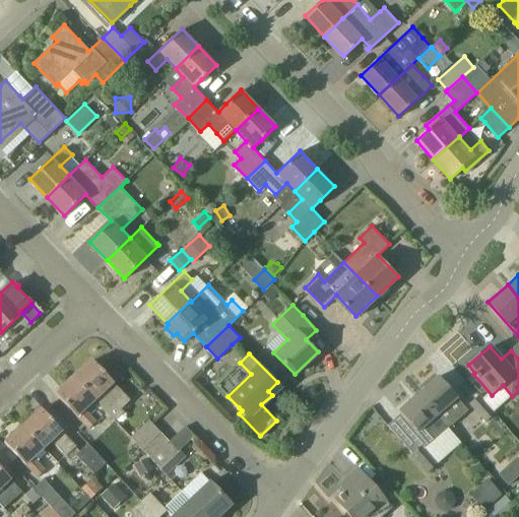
[(124,411),(121,408),(131,399),(92,359),(74,376),(96,400),(96,399),(116,419),(124,411)]
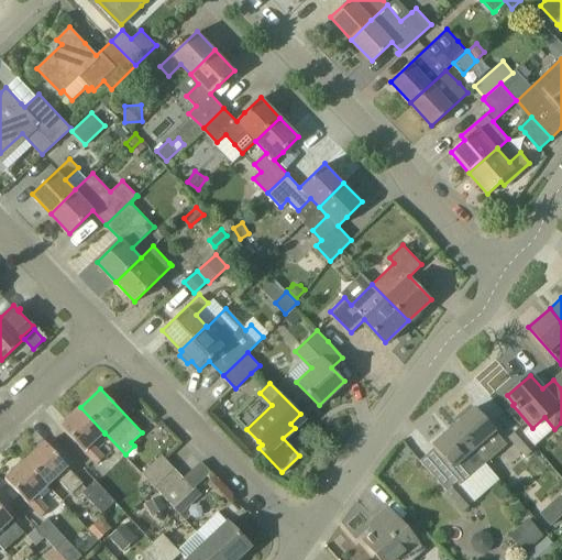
[(507,443),(489,423),(475,406),(453,426),(486,463),(486,462),(507,443)]
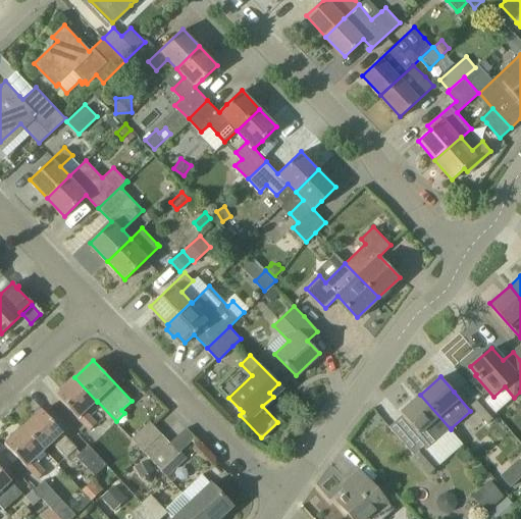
[(87,411),(97,402),(74,377),(56,395),(90,430),(98,422),(87,411)]
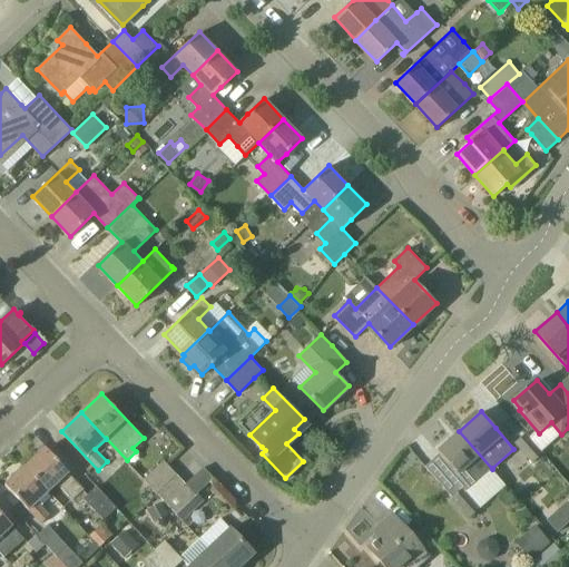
[(438,450),(470,487),(492,469),(459,431),(438,450)]
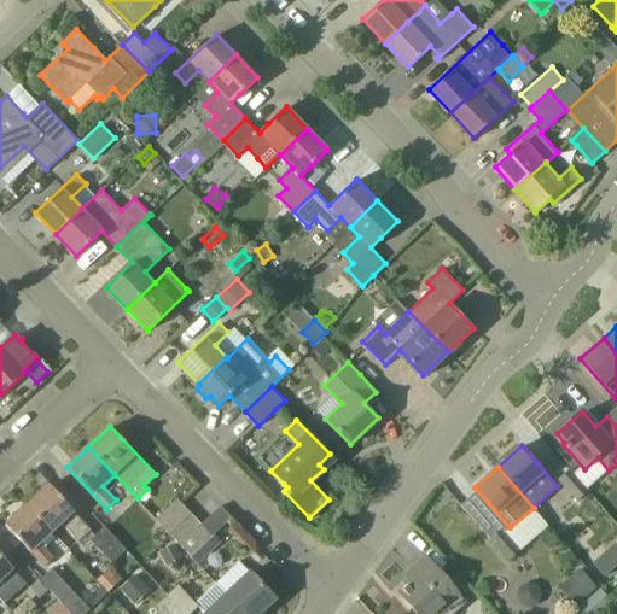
[(558,479),(578,501),(589,490),(570,468),(558,479)]
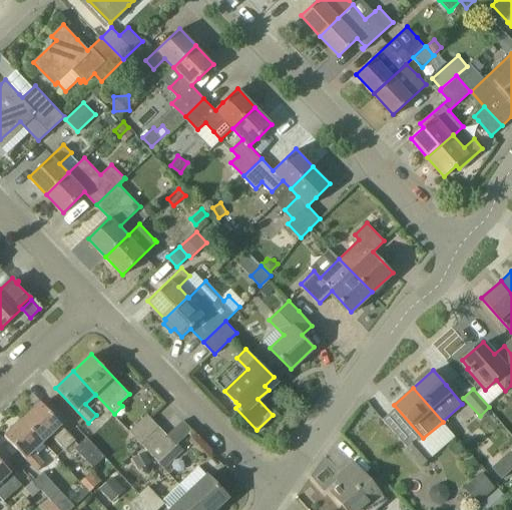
[(52,434),(65,448),(75,439),(54,416),(41,402),(22,419),(44,442),(52,434)]
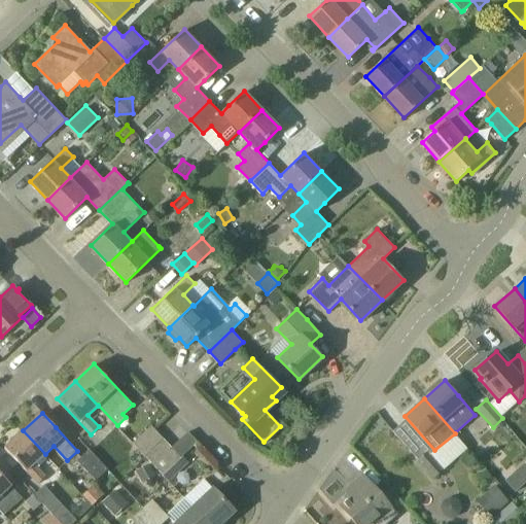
[(133,442),(145,455),(149,451),(164,438),(151,424),(133,442)]
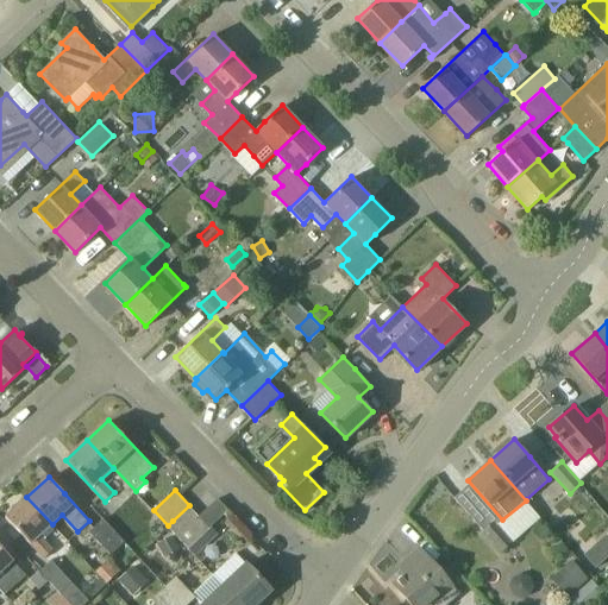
[(41,535),(52,524),(26,497),(6,516),(44,558),(55,549),(41,535)]
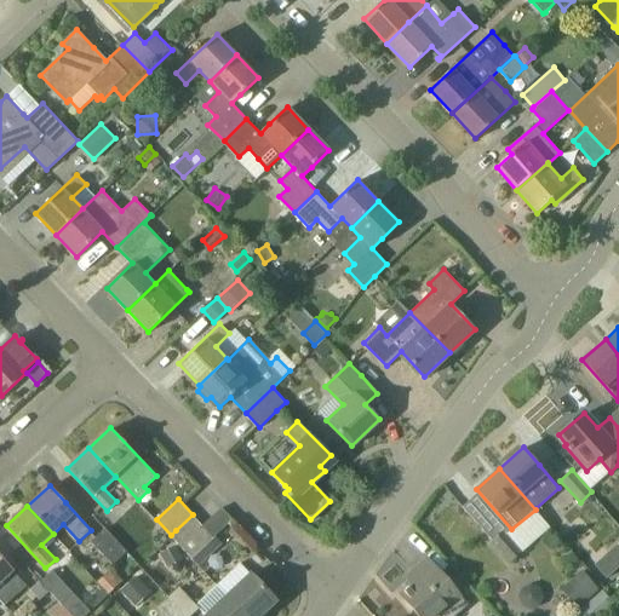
[(193,514),(176,530),(196,553),(233,518),(222,506),(202,524),(193,514)]
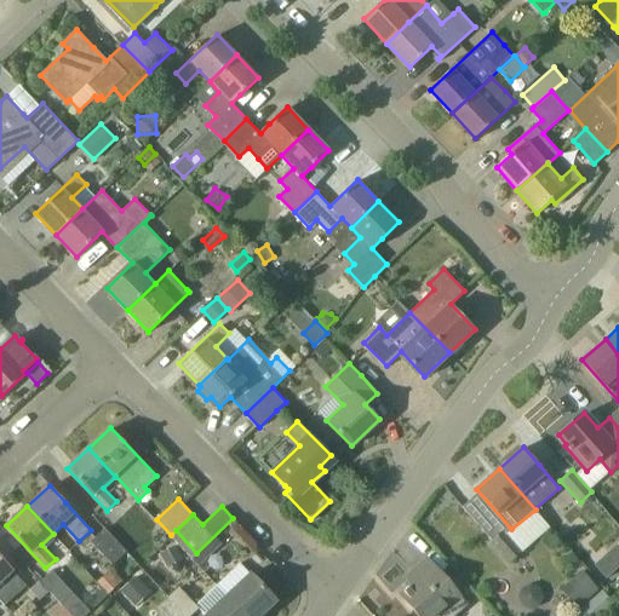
[(96,536),(91,541),(113,564),(127,551),(105,527),(96,536)]
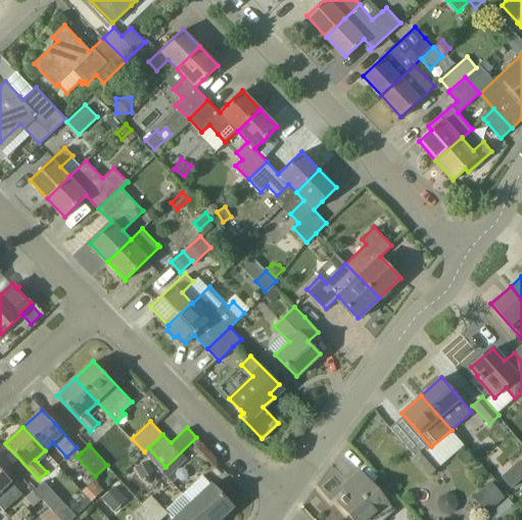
[(425,446),(415,456),(431,474),(441,465),(428,450),(425,446)]
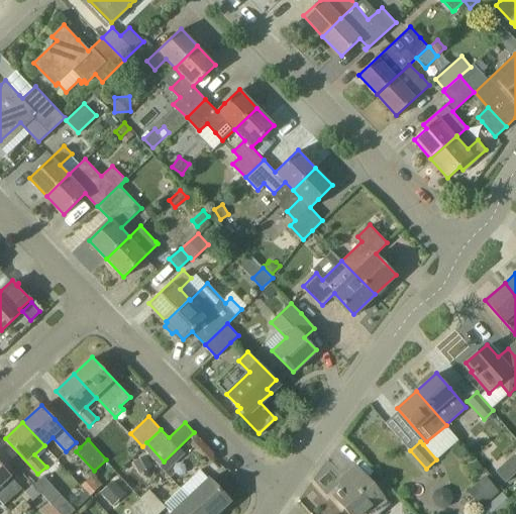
[(505,461),(515,473),(515,452),(505,461)]
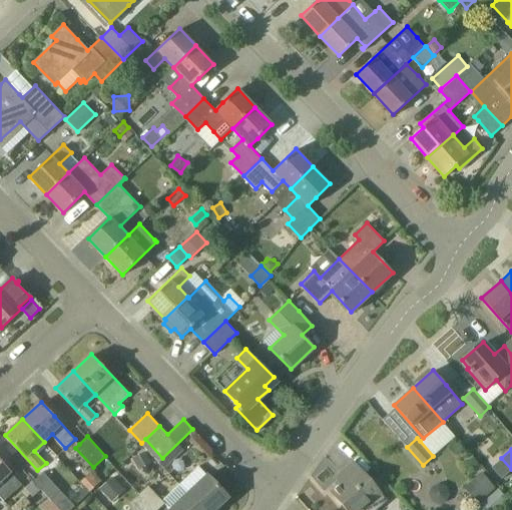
[(145,451),(133,458),(139,469),(152,462),(145,451)]
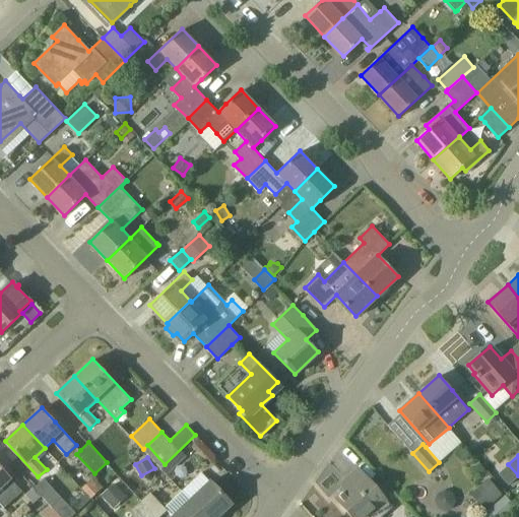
[(15,499),(23,491),(0,465),(0,490),(4,487),(15,499)]
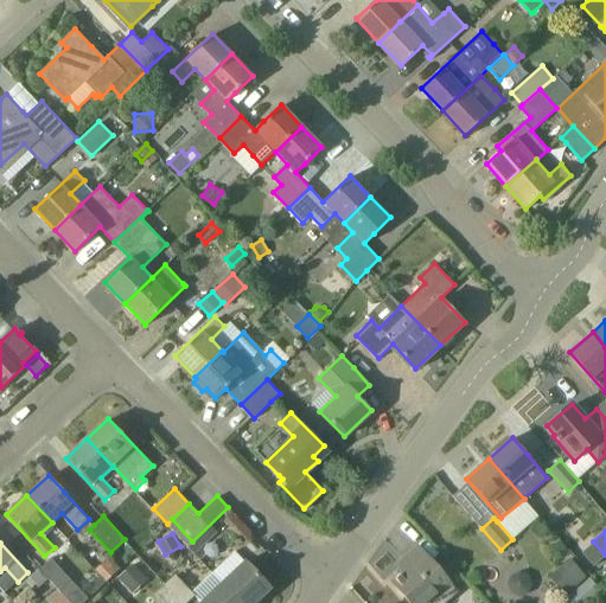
[(444,602),(459,590),(434,563),(419,545),(397,564),(404,571),(393,582),(412,602),(444,602)]
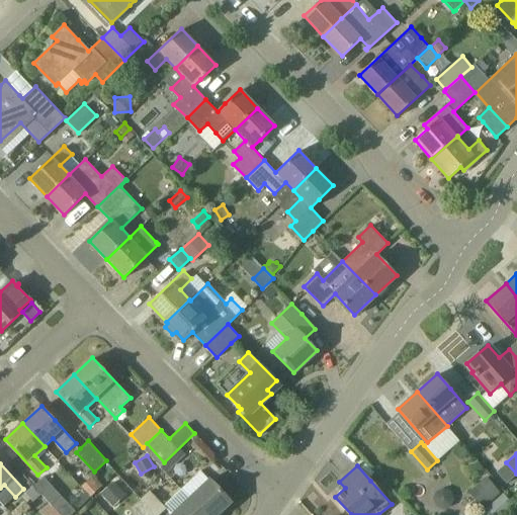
[(181,488),(206,514),(217,514),(232,502),(200,469),(181,488)]
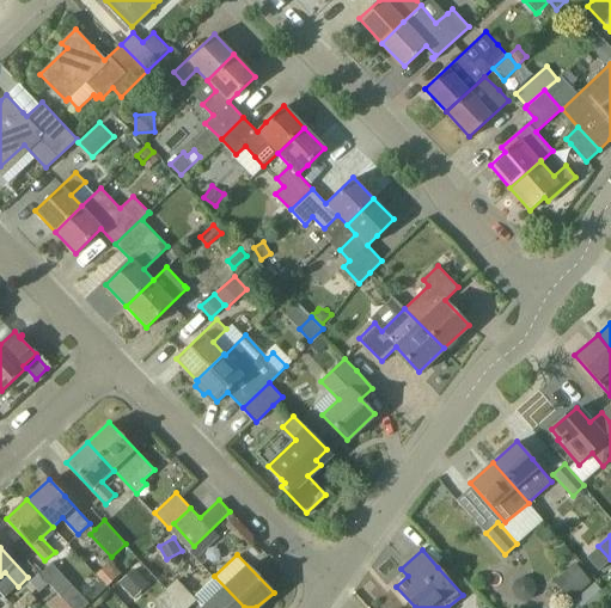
[(270,581),(277,575),(280,572),(266,558),(254,570),(268,584),(269,583),(269,582),(270,581)]
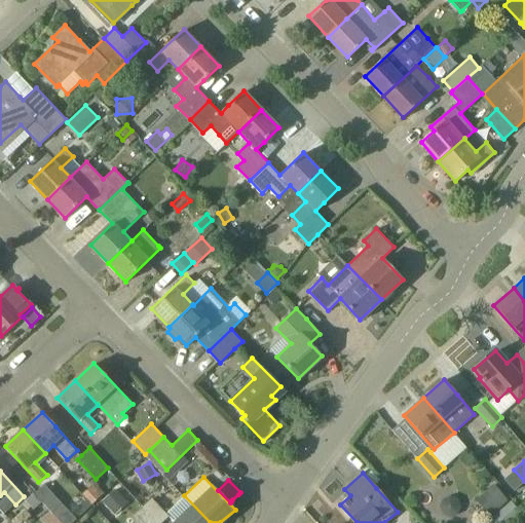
[(96,482),(83,493),(92,503),(105,492),(96,482)]
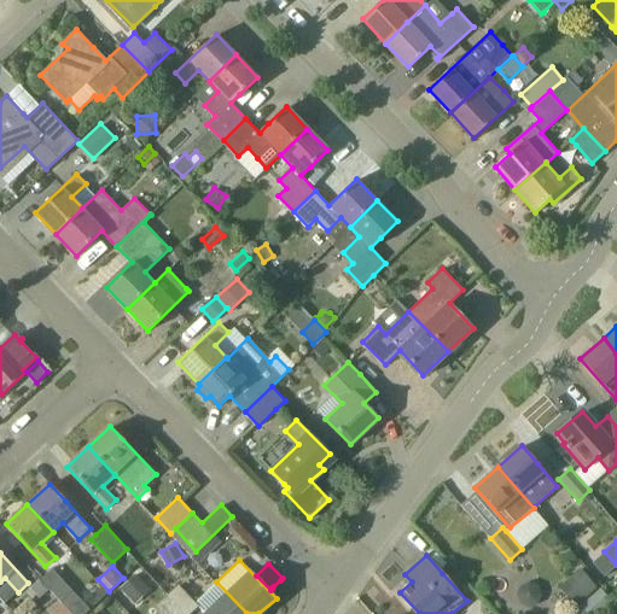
[(576,606),(598,586),(581,567),(559,586),(576,606)]
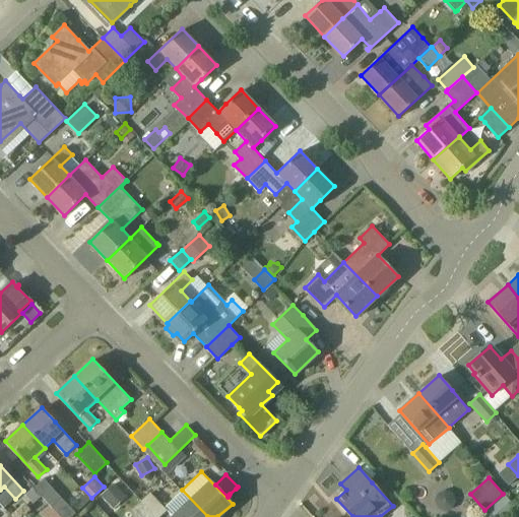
[(70,516),(76,512),(45,478),(35,488),(62,516),(70,516)]
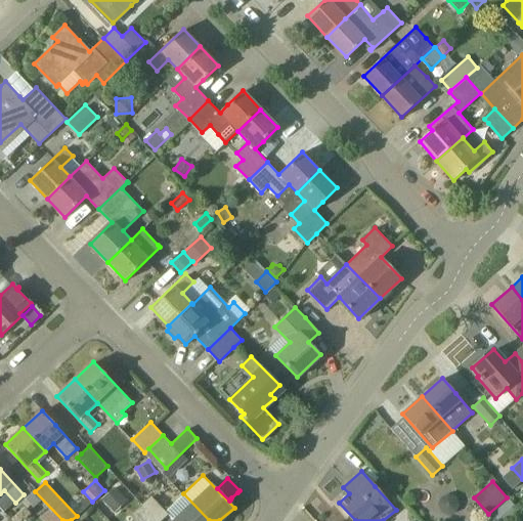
[(112,508),(124,495),(116,486),(102,498),(112,508)]
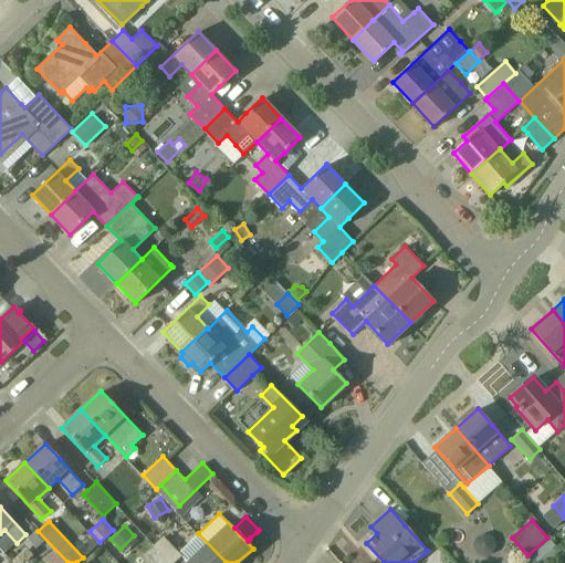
[(28,538),(37,546),(44,540),(35,530),(28,538)]
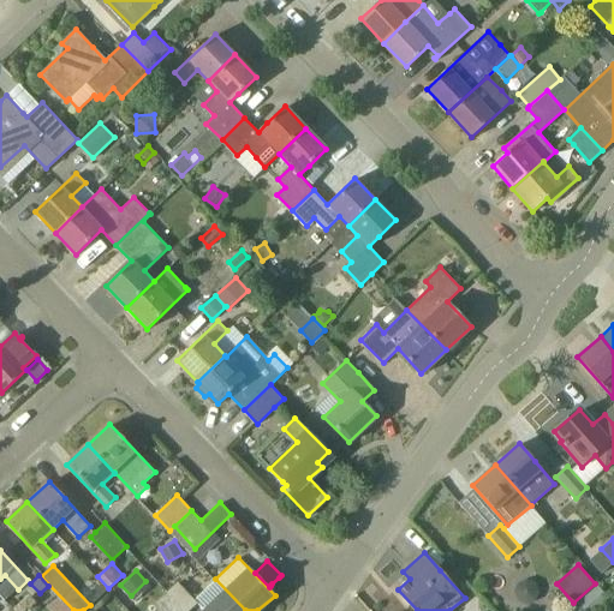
[(245,610),(215,579),(195,598),(178,580),(167,591),(186,610),(189,610),(198,603),(204,609),(201,610),(245,610)]
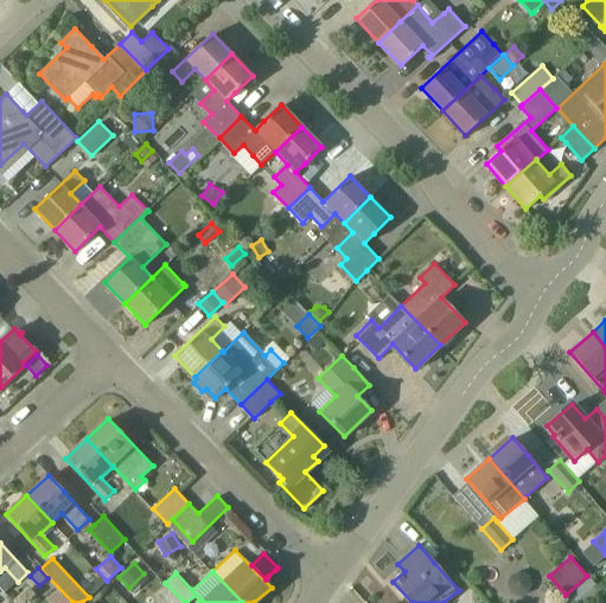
[(591,577),(560,602),(586,602),(601,590),(591,577)]
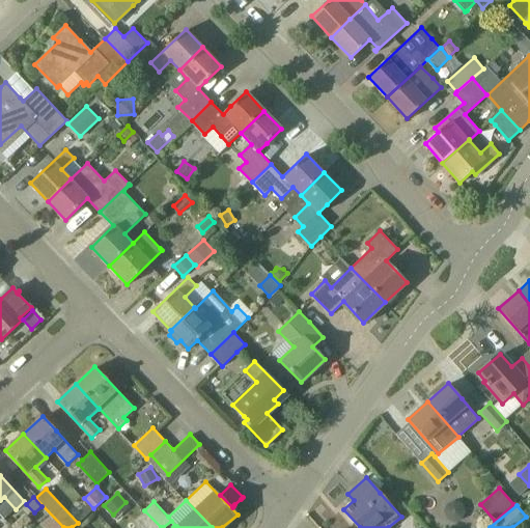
[(144,527),(161,527),(144,510),(136,519),(144,527)]
